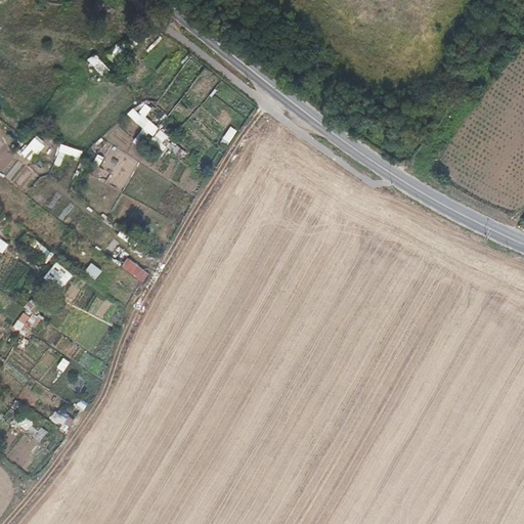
[(120,61),(131,51),(123,42),(112,52),(120,61)]
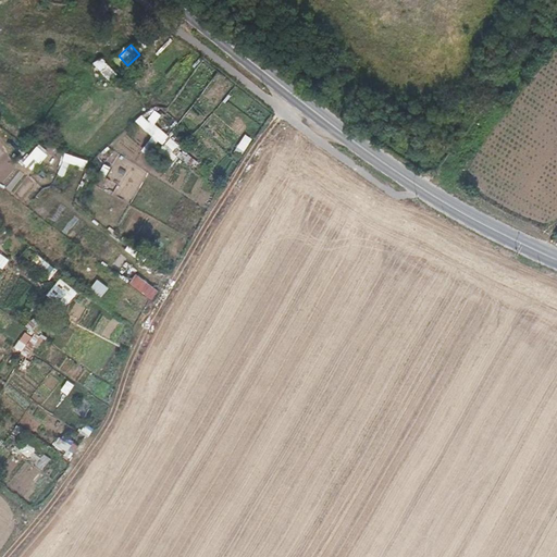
[(96,63),(100,72),(109,67),(103,59),(96,63)]
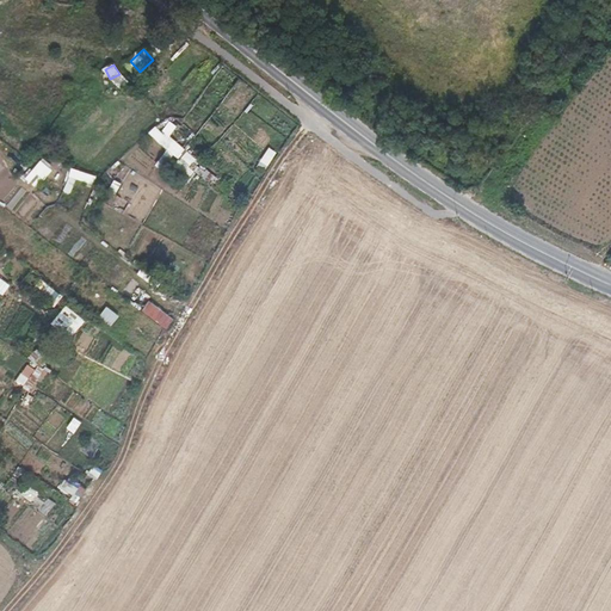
[(168,134),(160,141),(179,158),(186,150),(168,134)]
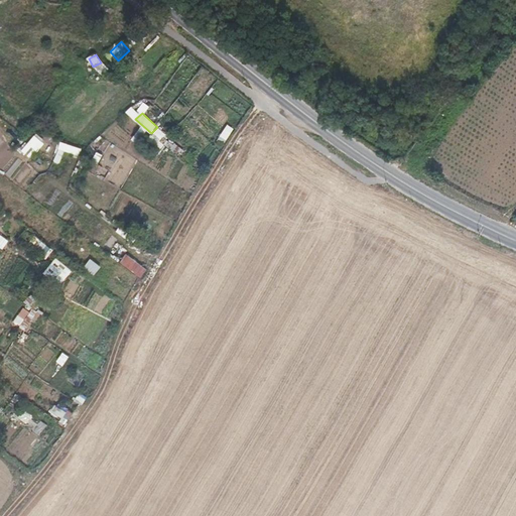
[(225,145),(235,129),(228,125),(218,141),(225,145)]
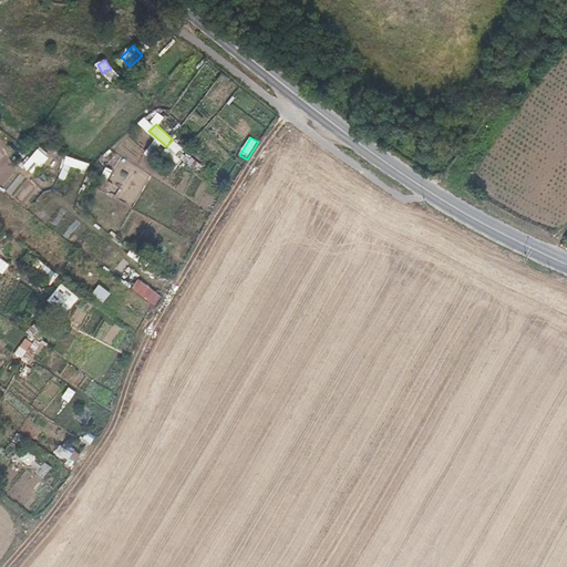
[(154,158),(161,144),(153,141),(147,155),(154,158)]
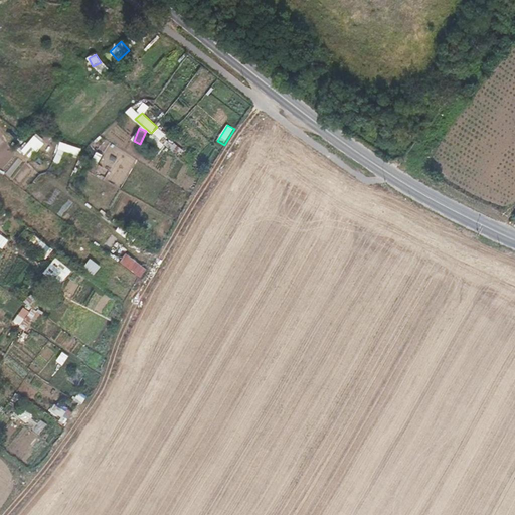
[(34,135),(22,152),(32,159),(44,143),(34,135)]
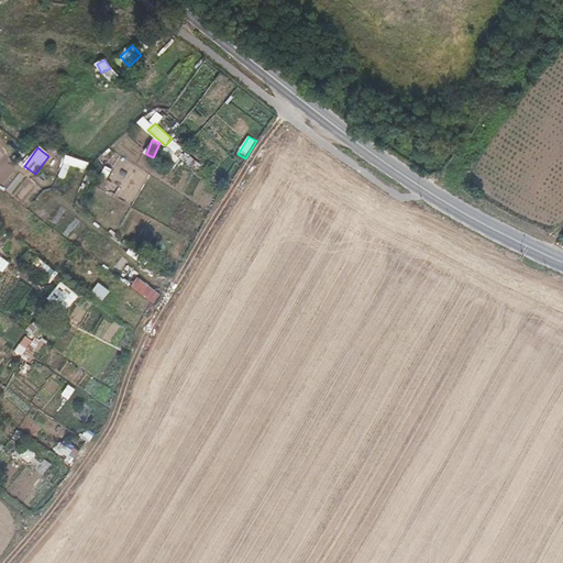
[(88,170),(90,163),(67,156),(65,165),(88,170)]
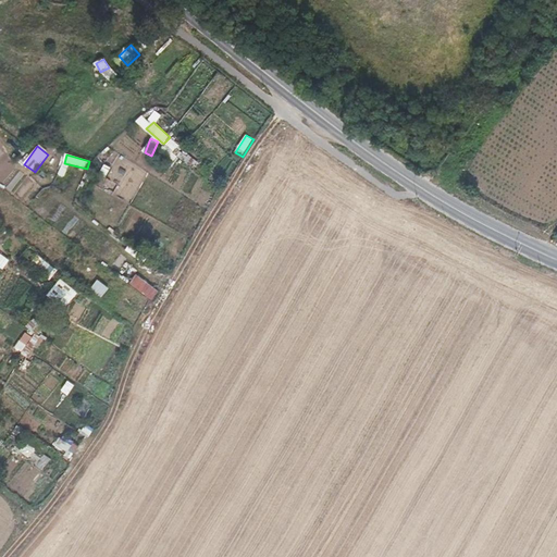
[(137,274),(130,283),(152,300),(159,292),(137,274)]
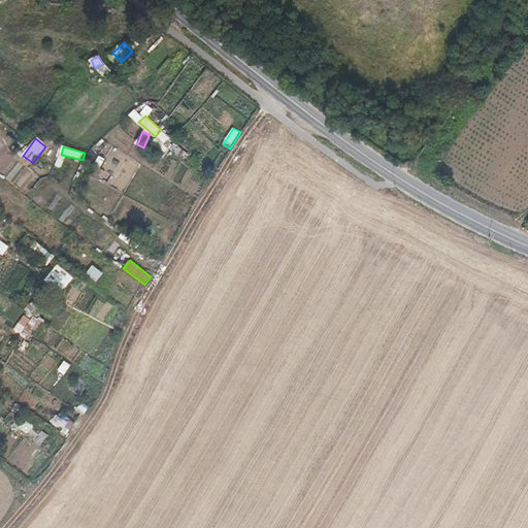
[(86,274),(96,283),(104,272),(93,264),(86,274)]
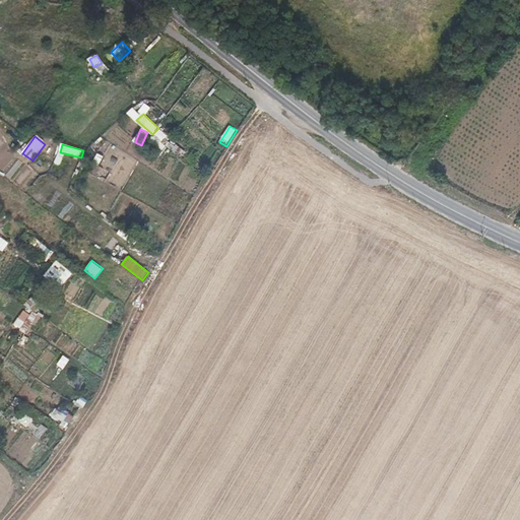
[(31,311),(21,330),(27,333),(38,314),(31,311)]
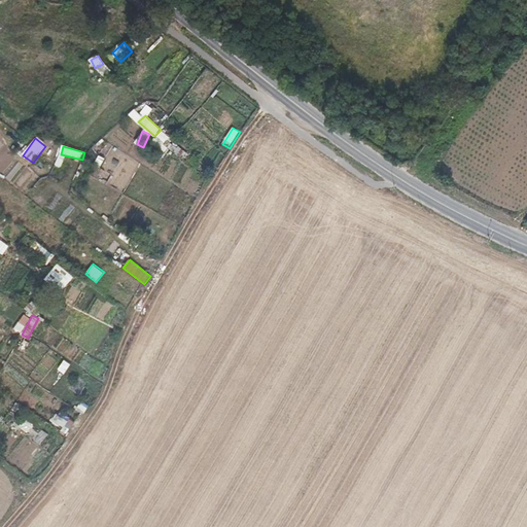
[(84,413),(89,406),(80,401),(76,409),(84,413)]
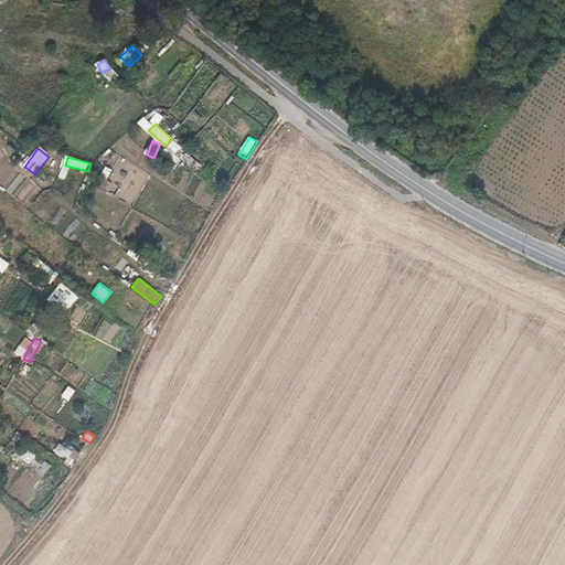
[(67,458),(72,450),(60,443),(55,450),(67,458)]
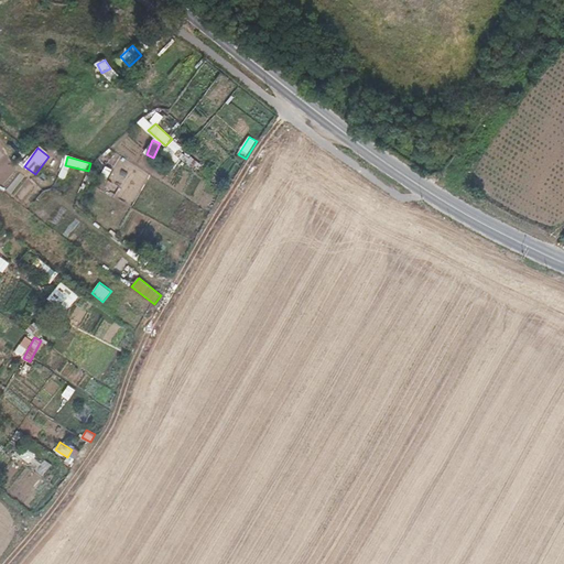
[(36,469),(43,461),(25,447),(19,456),(36,469)]
